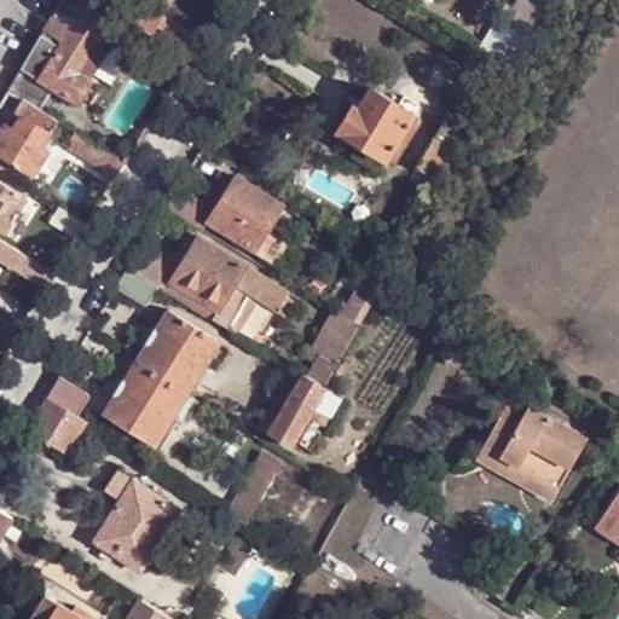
[(73,102),(86,80),(121,16),(96,0),(57,0),(53,7),(70,19),(59,39),(35,75),(33,79),(73,102)]
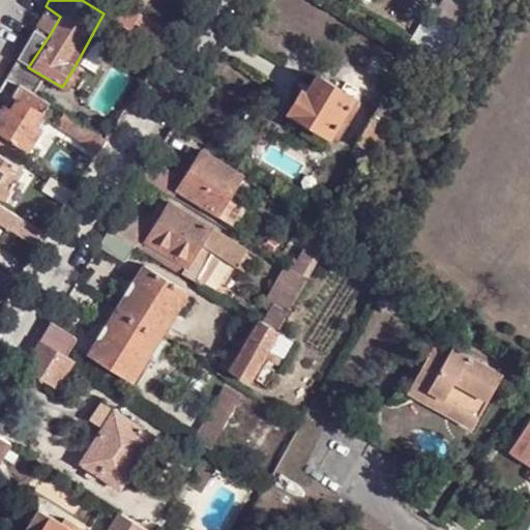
[(122,27),(133,9),(117,0),(116,0),(107,18),(122,27)]
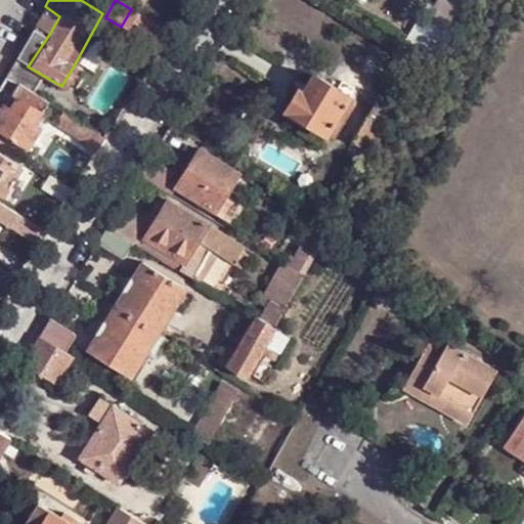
[(35,24),(50,33),(59,16),(45,6),(35,24)]
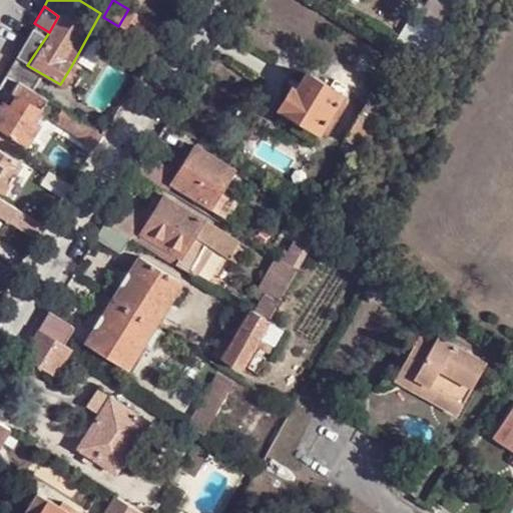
[(153,49),(164,32),(138,16),(127,33),(153,49)]
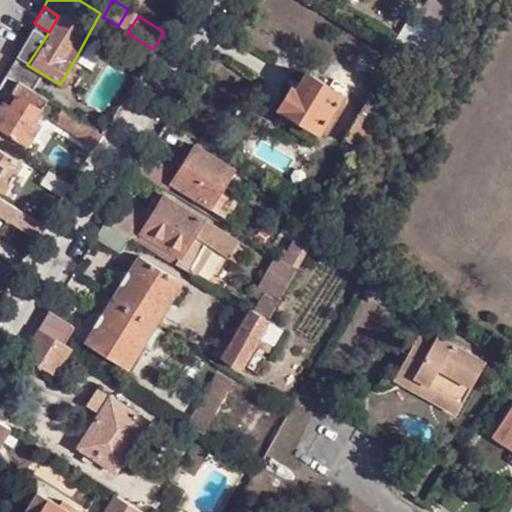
[(49,32),(34,23),(16,54),(29,62),(49,32)]
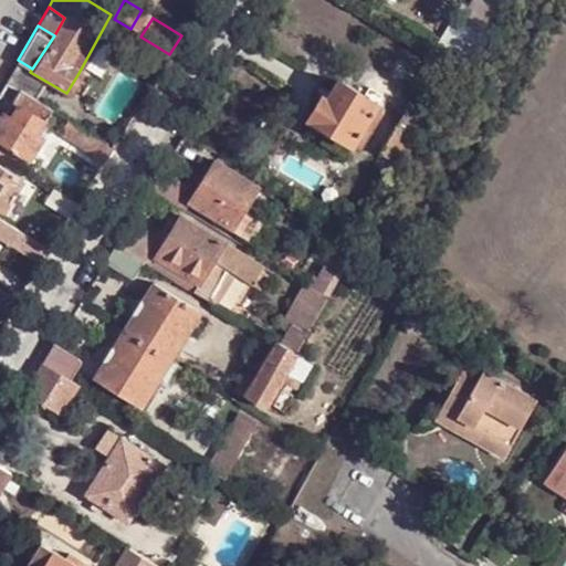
[(33,98),(41,85),(12,67),(4,82),(21,92),(33,98)]
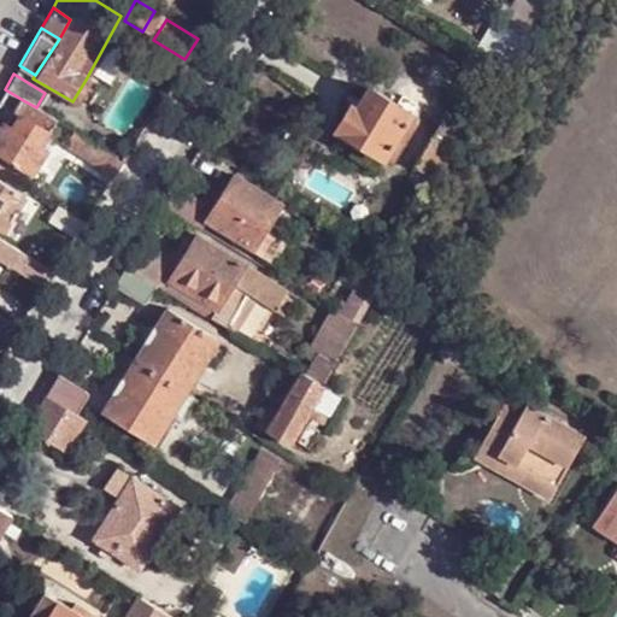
[(411,113),(369,87),(358,107),(352,104),(336,129),(339,131),(380,156),(382,159),(411,113)]
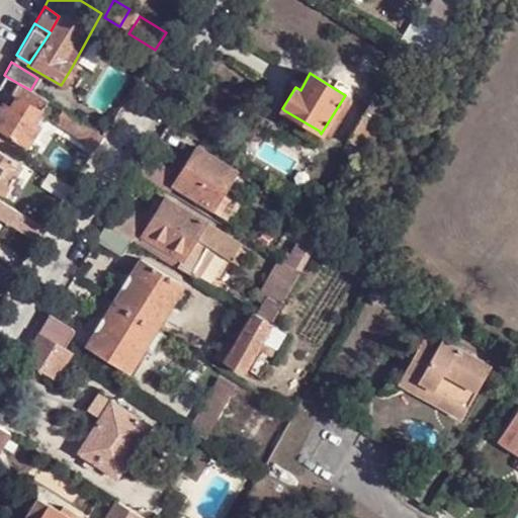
[(19,84),(4,75),(0,82),(0,105),(2,103),(6,105),(13,96),(19,84)]
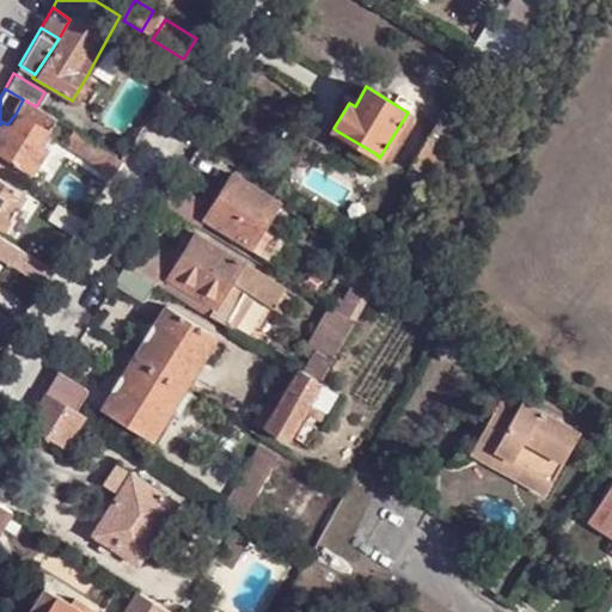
[(46,132),(51,118),(36,106),(23,99),(16,114),(46,132)]
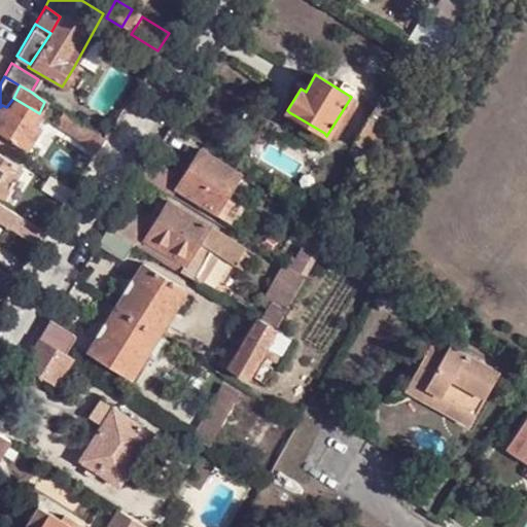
[(25,146),(36,127),(32,124),(39,113),(13,98),(6,107),(2,105),(0,107),(0,131),(16,141),(25,146)]
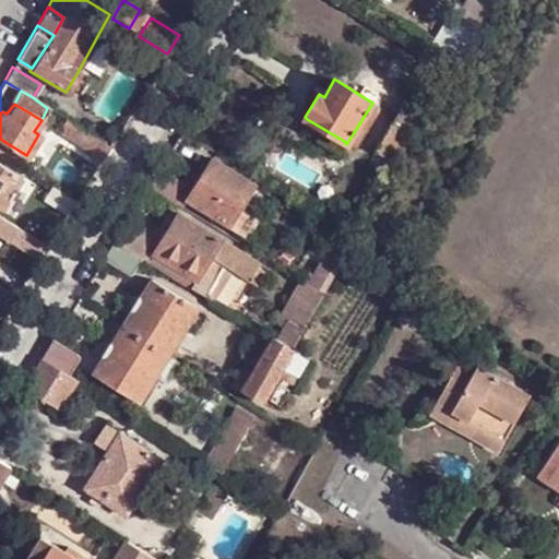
[(102,159),(109,145),(64,117),(56,131),(102,159)]
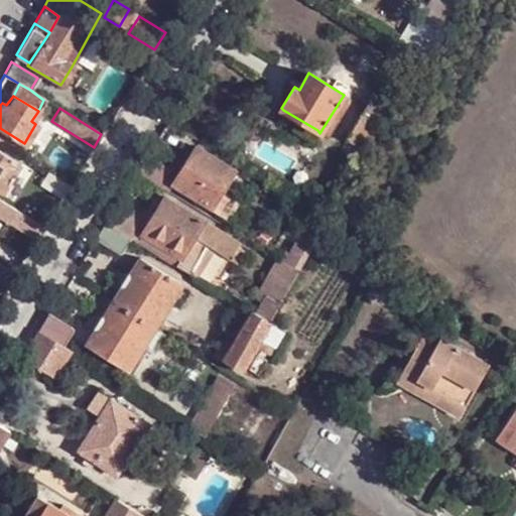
[(310,141),(317,130),(283,110),(277,120),(310,141)]
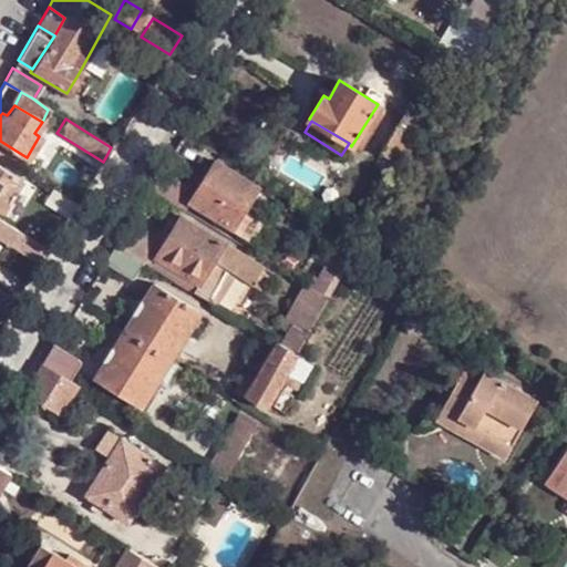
[(0,141),(0,155),(11,163),(18,152),(0,141)]
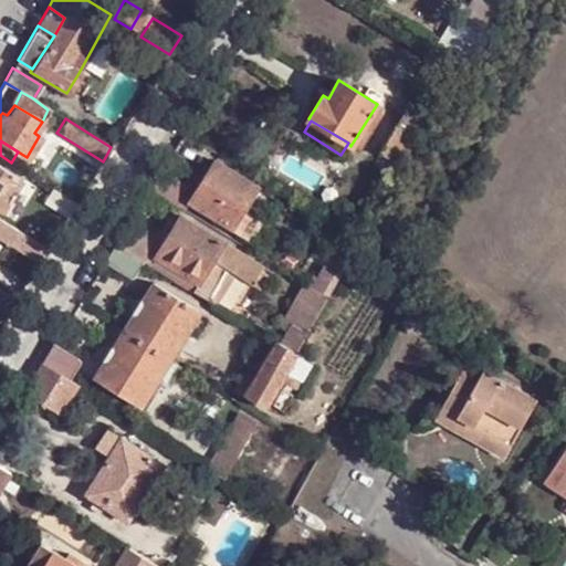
[(392,174),(397,165),(381,155),(376,165),(392,174)]
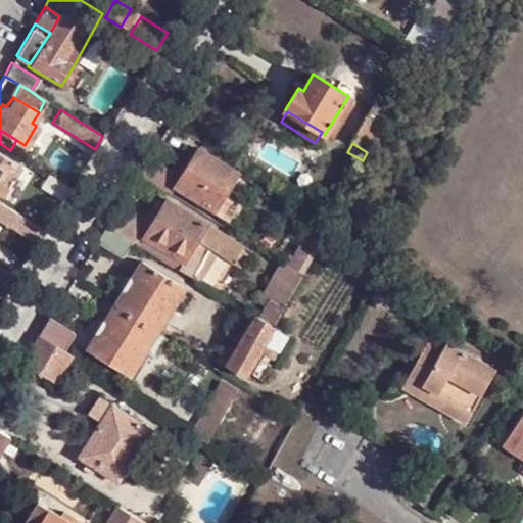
[(199,147),(198,148),(176,183),(175,186),(194,199),(203,205),(214,210),(223,193),(237,172),(199,147)]
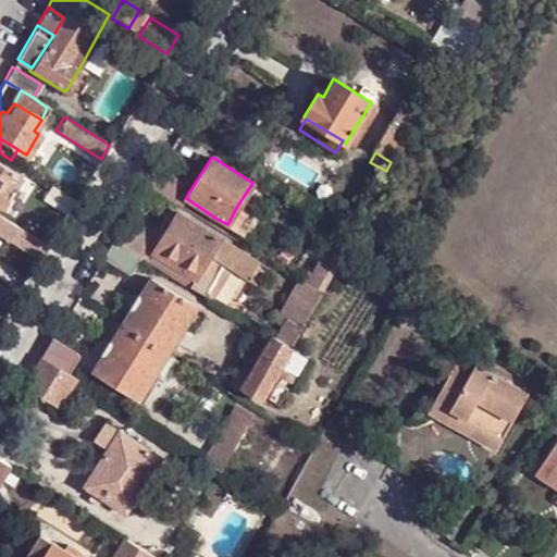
[(22,177),(0,163),(0,208),(1,209),(22,177)]
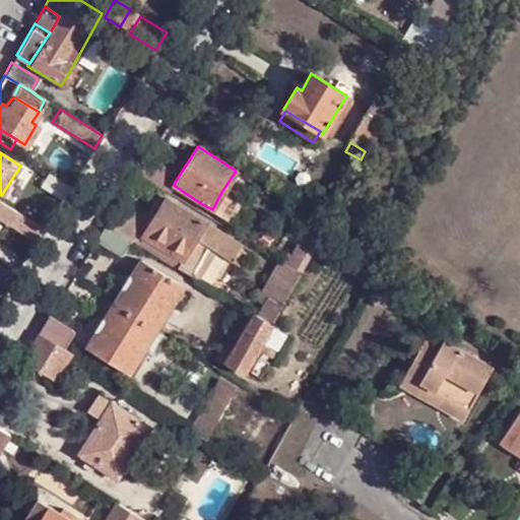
[(148,155),(138,173),(164,188),(168,180),(174,172),(172,170),(148,155)]
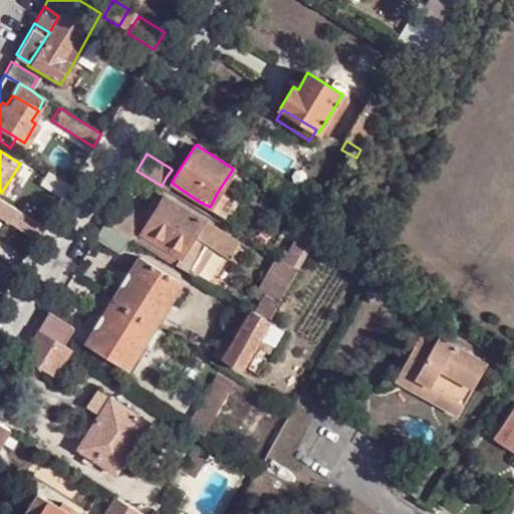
[(61,197),(69,185),(47,171),(40,182),(61,197)]
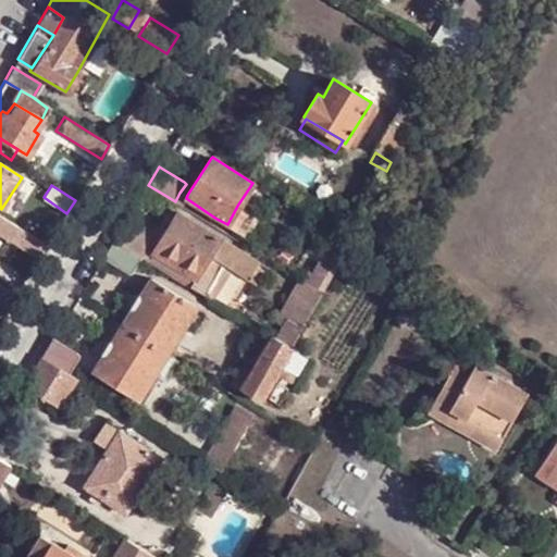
[(256,217),(237,206),(227,224),(243,235),(256,217)]
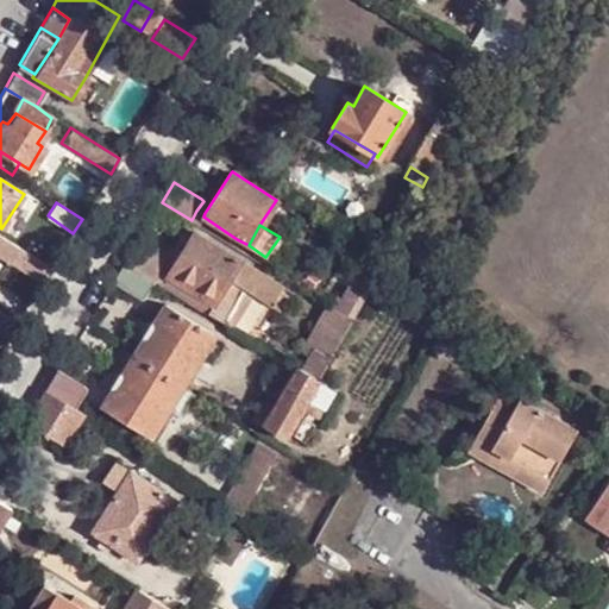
[(282,287),(240,258),(195,231),(194,233),(168,274),(158,268),(163,263),(135,245),(124,261),(155,280),(227,324),(248,289),(269,306),(282,287)]
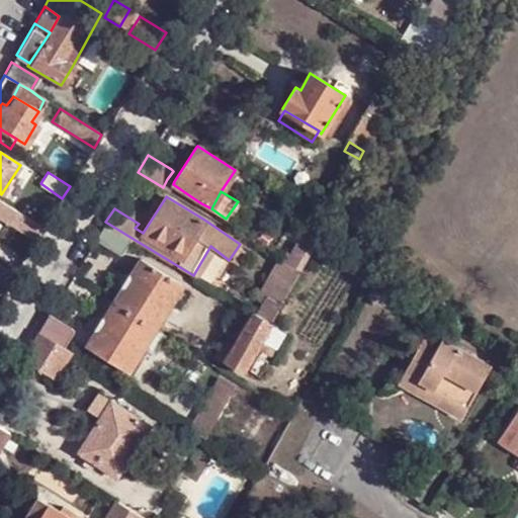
[(200,206),(201,203),(192,197),(190,201),(200,206)]
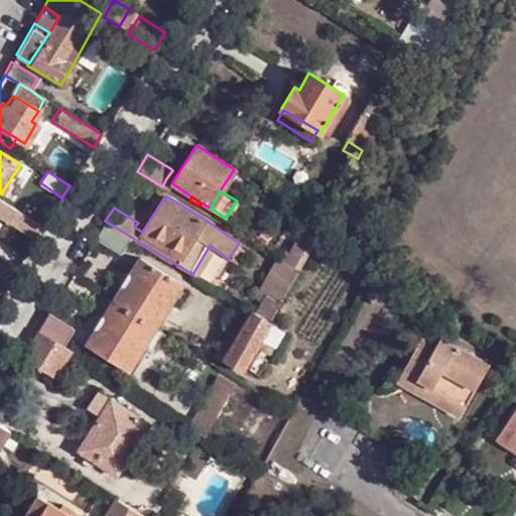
[(16,210),(8,223),(35,240),(43,228),(16,210)]
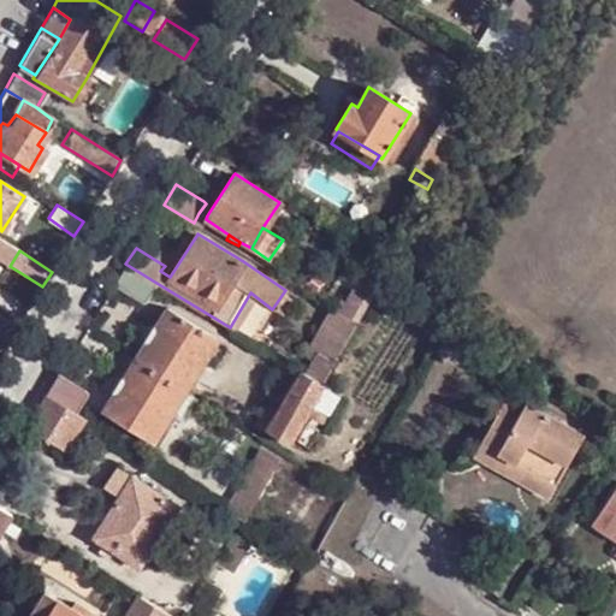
[(350,302),(363,311),(388,271),(389,268),(391,264),(388,261),(380,256),(378,254),(367,271),(369,273),(361,286),(359,289),(350,302)]
